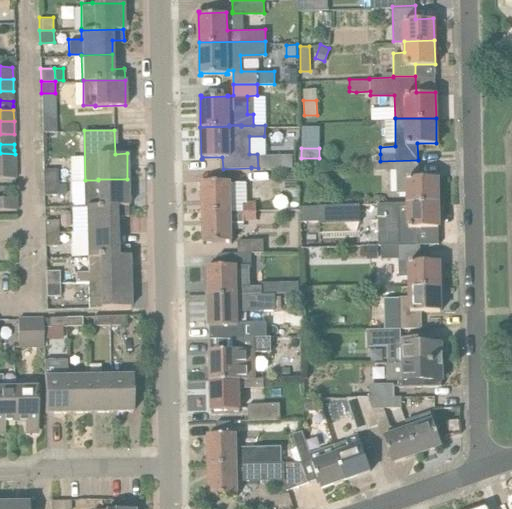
[(0,164),(15,164),(15,154),(0,153),(0,164)]
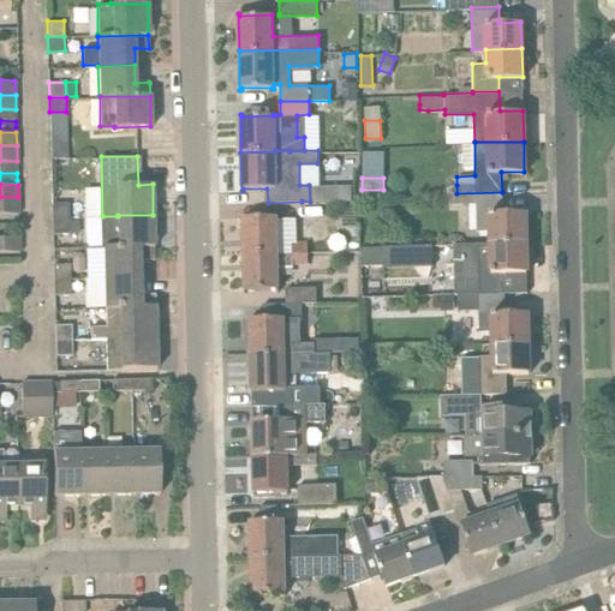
[(487,229),(488,243),(526,240),(525,211),(502,211),(502,192),(457,193),(457,203),(476,202),(476,231),(487,229)]
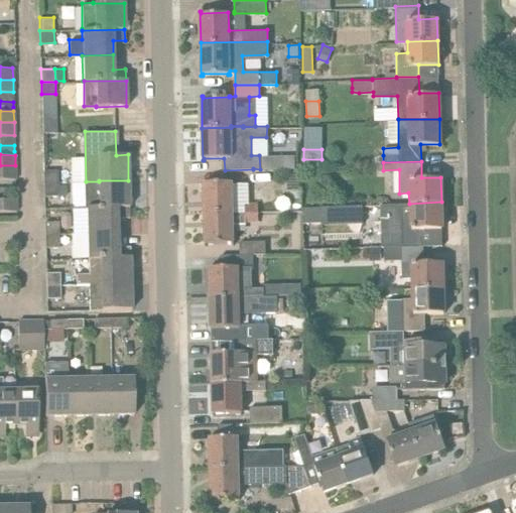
[(0,178),(14,178),(15,178),(15,165),(0,165),(0,178)]
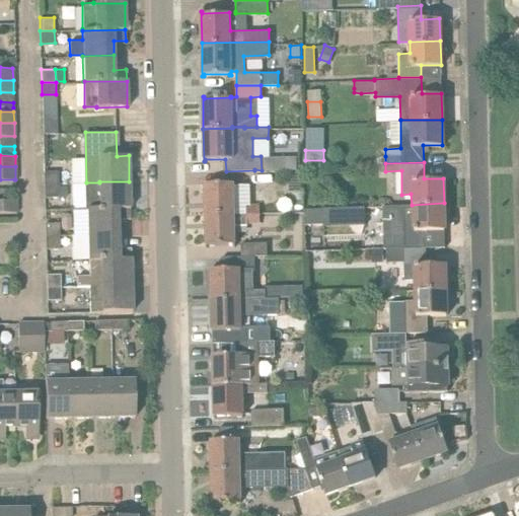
[(44,169),(44,182),(58,182),(58,169),(44,169)]
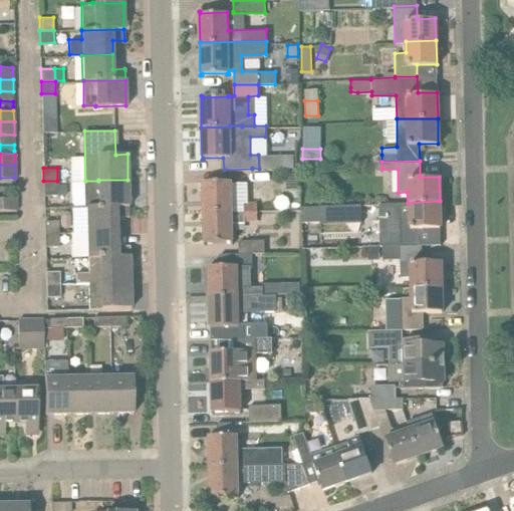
[(297,173),(285,173),(285,189),(298,189),(297,173)]
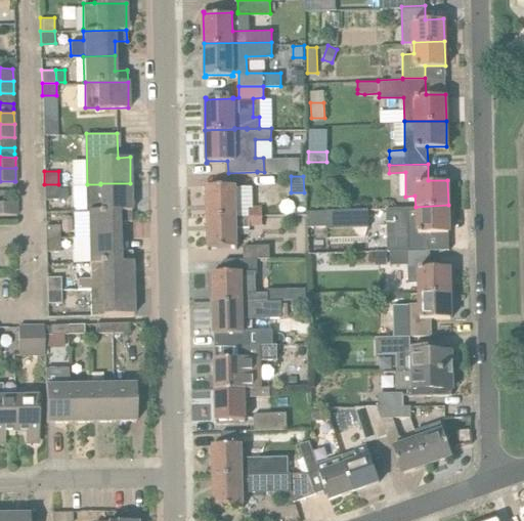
[(131,210),(130,183),(100,183),(100,184),(100,198),(88,198),(88,209),(87,209),(87,211),(131,210)]
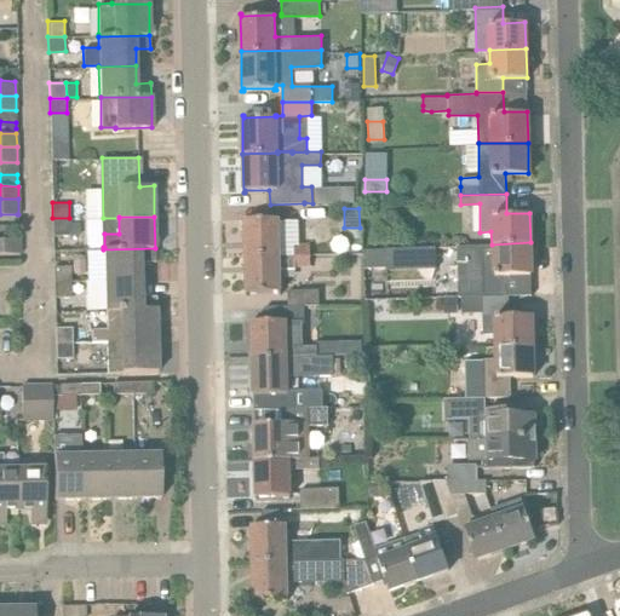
[(245,255),(279,254),(280,241),(279,217),(277,217),(277,219),(246,219),(246,217),(245,217),(245,255)]
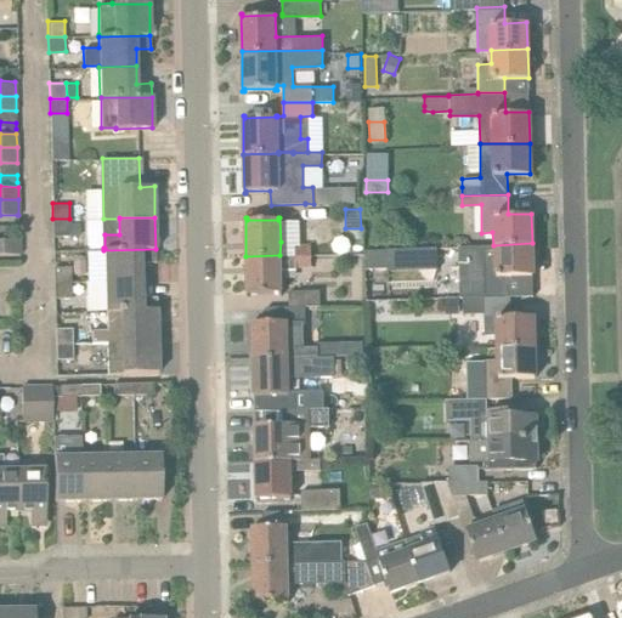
[(69,234),(69,219),(52,219),(52,234),(69,234)]
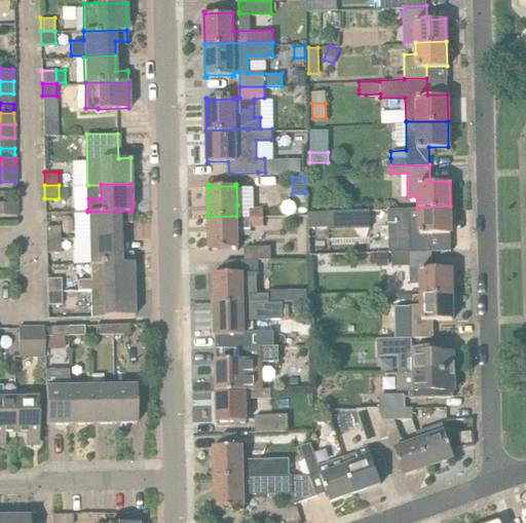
[(16,202),(15,202),(0,202),(0,215),(16,215),(16,202)]
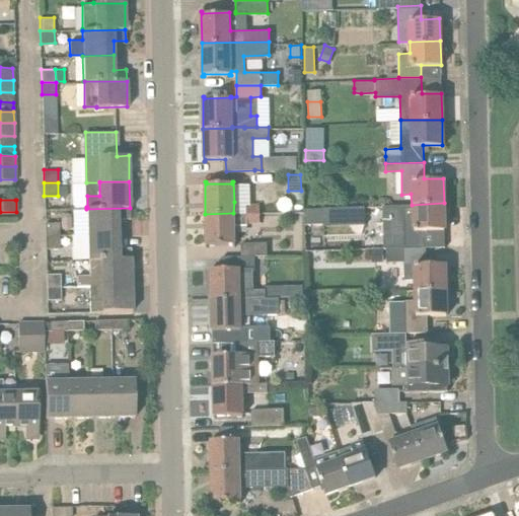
[(246,213),(260,213),(260,212),(270,211),(276,211),(276,203),(258,203),(258,202),(246,202),(246,213)]
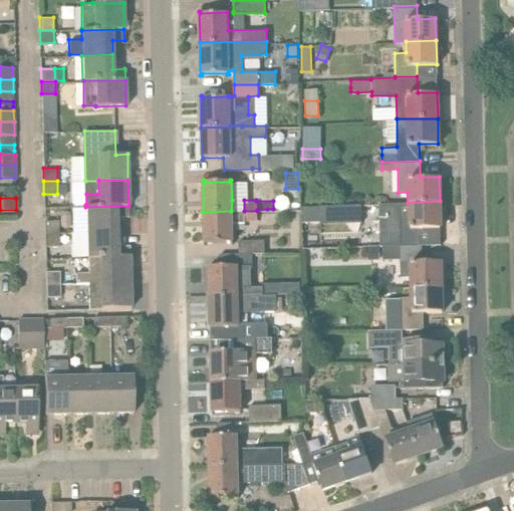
[(380,246),(398,245),(422,244),(422,232),(426,232),(426,228),(440,228),(440,201),(408,203),(379,204),(380,246)]
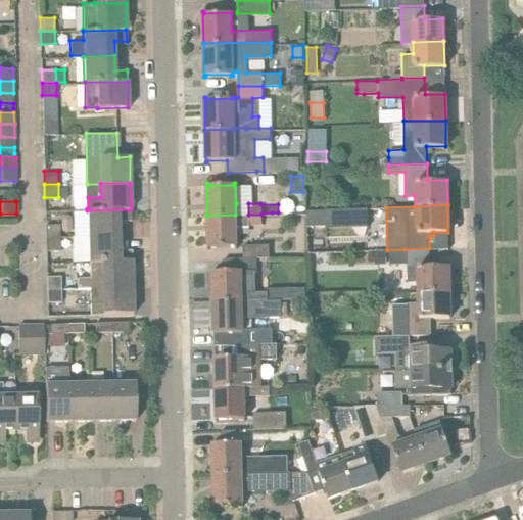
[(325,208),(326,227),(368,226),(367,207),(325,208)]
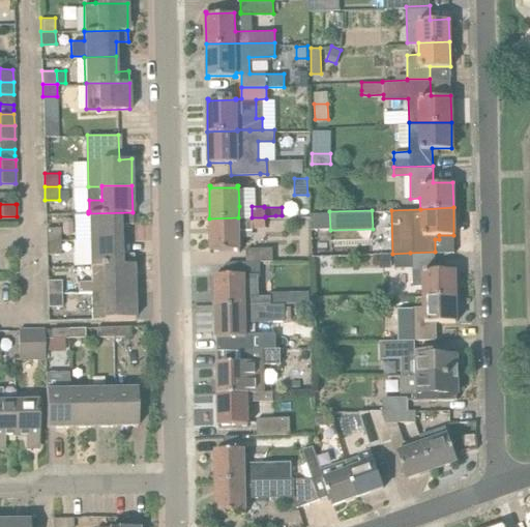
[(88,213),(89,239),(120,238),(120,224),(133,224),(133,212),(88,213)]
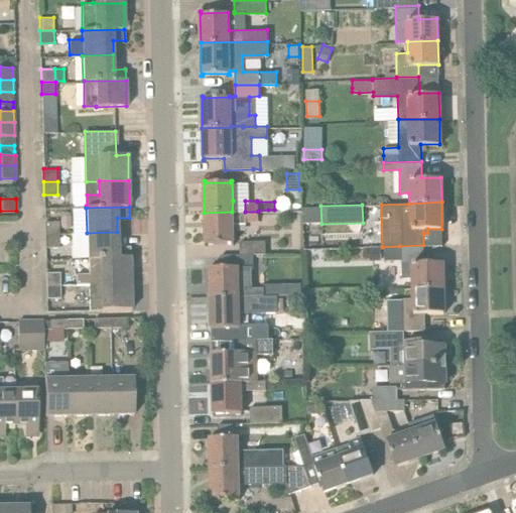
[(233,244),(233,223),(245,223),(245,221),(258,221),(258,212),(245,212),(232,212),(204,213),(205,245),(206,245),(206,243),(232,243),(232,244),(233,244)]
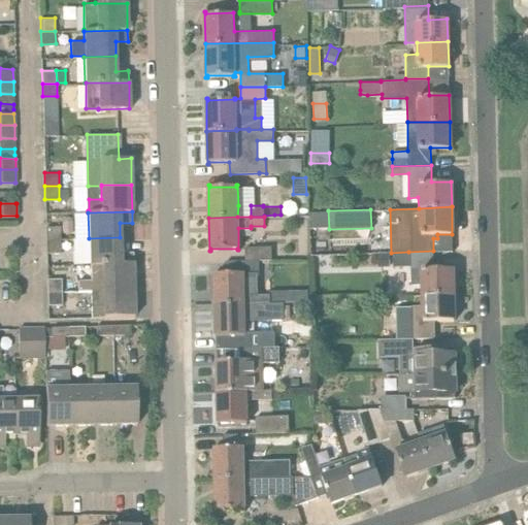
[(45,225),(45,239),(60,238),(60,225),(45,225)]
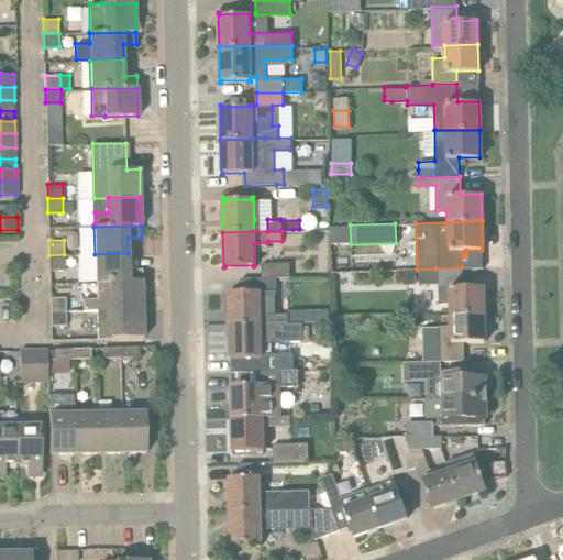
[(95,282),(96,282),(142,281),(142,268),(129,268),(128,253),(95,254),(95,282)]
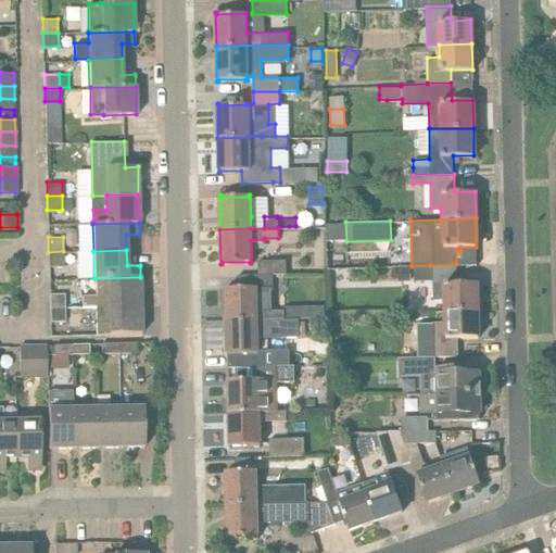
[(63,265),(63,251),(48,252),(49,265),(63,265)]
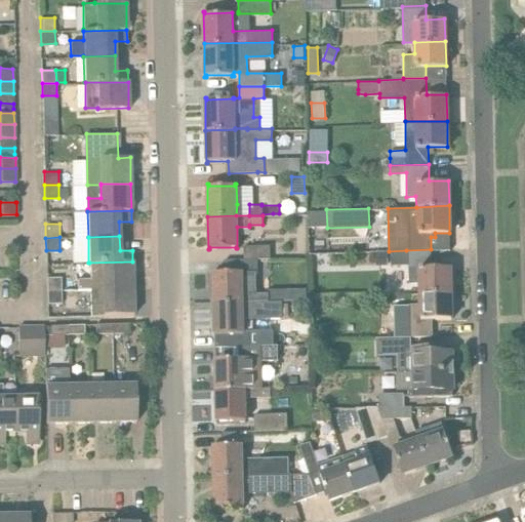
[(244,257),(256,257),(270,257),(270,245),(243,246),(244,257)]
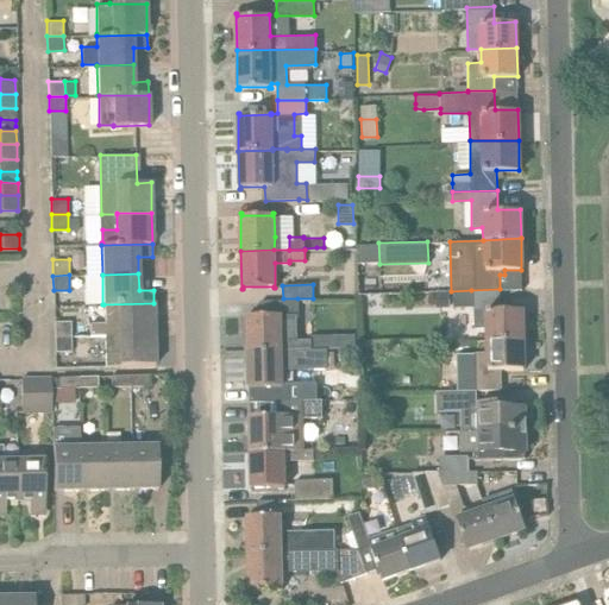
[(484,325),(485,339),(523,338),(522,308),(500,309),(500,289),(471,290),(472,325),(484,325)]
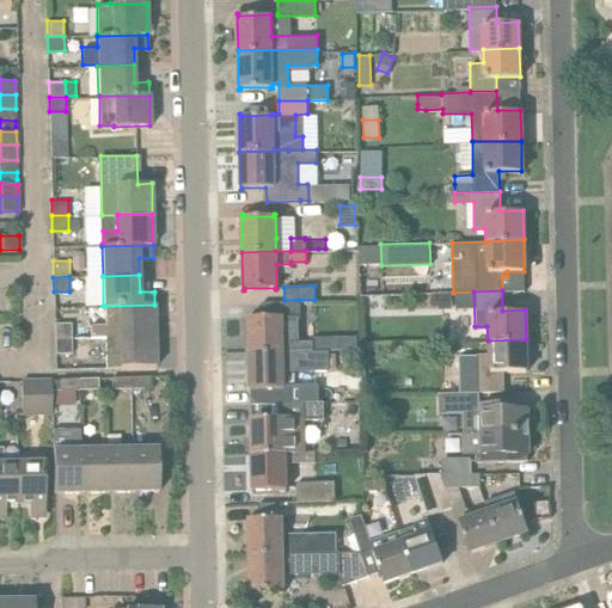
[(451,292),(438,292),(438,307),(451,306),(451,292)]
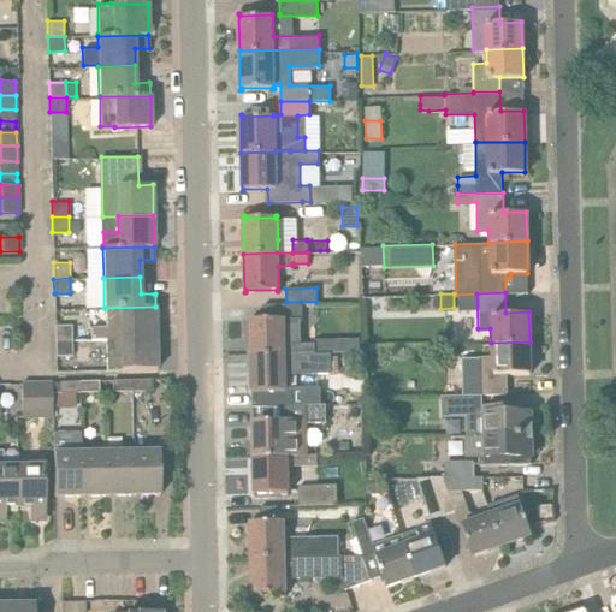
[(314,340),(300,342),(298,318),(302,318),(301,302),(286,302),(286,303),(262,304),(262,319),(252,319),(252,316),(249,316),(250,355),(314,352),(314,340)]
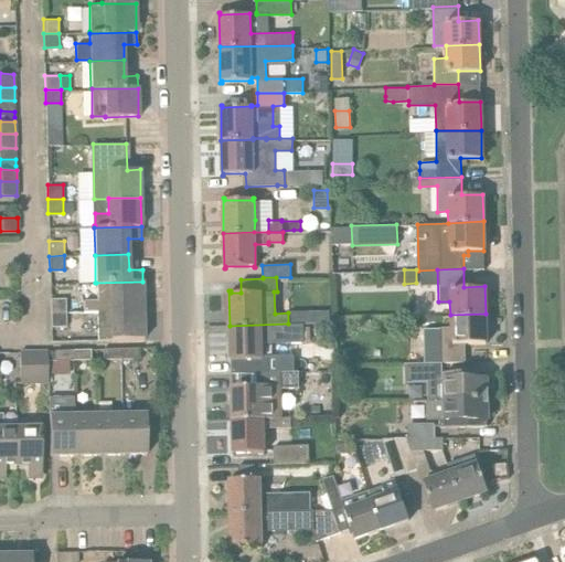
[(83,311),(97,310),(144,310),(142,282),(96,283),(97,299),(83,299),(83,311)]
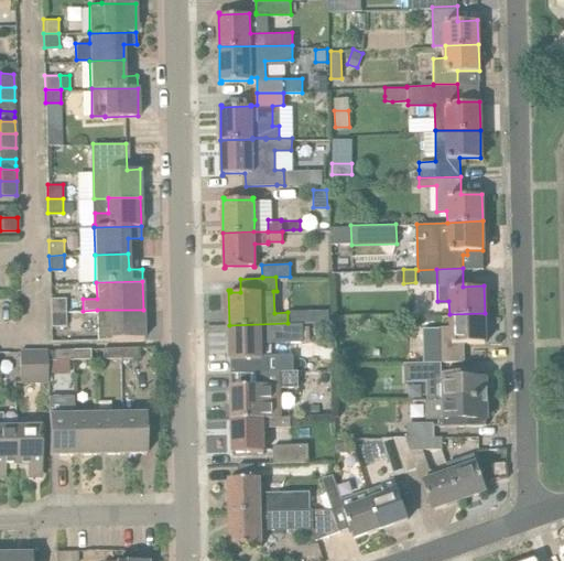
[(65,297),(51,297),(51,312),(66,311),(65,297)]
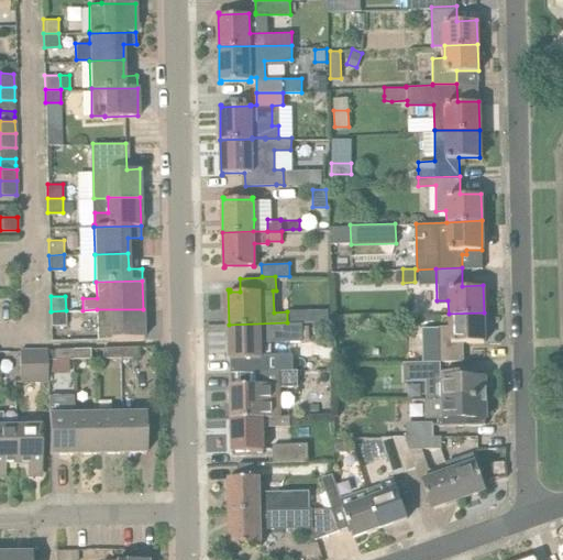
[(97,338),(110,338),(143,337),(143,309),(97,309),(97,338)]
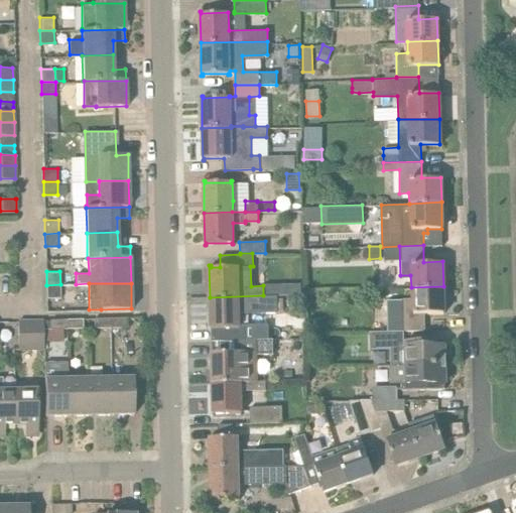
[(282,295),(300,295),(300,283),(282,283),(282,295)]
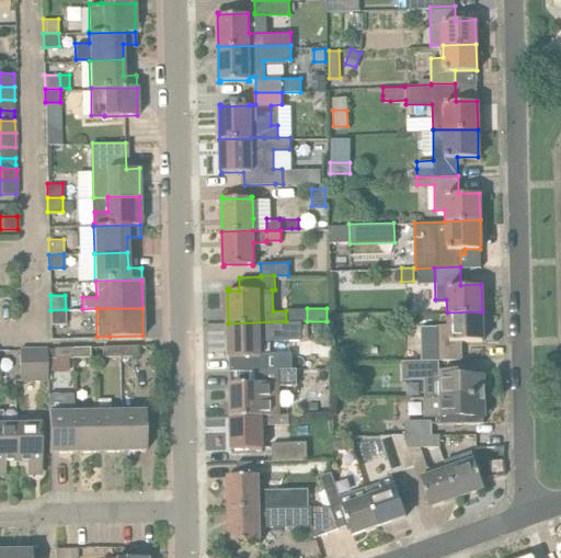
[(66,309),(50,310),(50,323),(66,323),(66,309)]
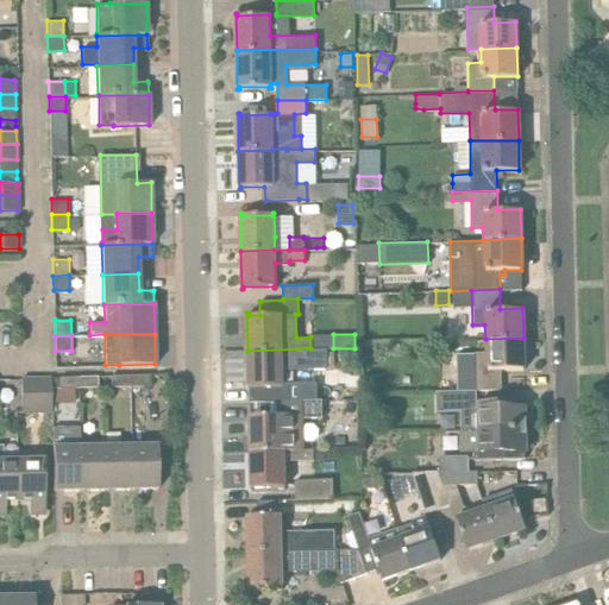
[(475,351),(475,375),(476,389),(477,389),(502,389),(501,369),(523,369),(523,338),(485,339),(485,351),(475,351)]
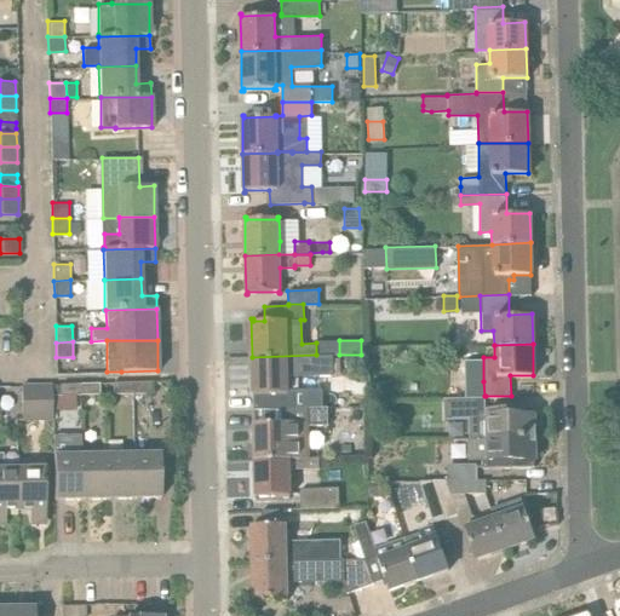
[(287,396),(287,375),(333,374),(333,373),(333,357),(333,355),(316,355),(252,357),(253,396),(254,396),(254,393),(286,393),(286,396),(287,396)]
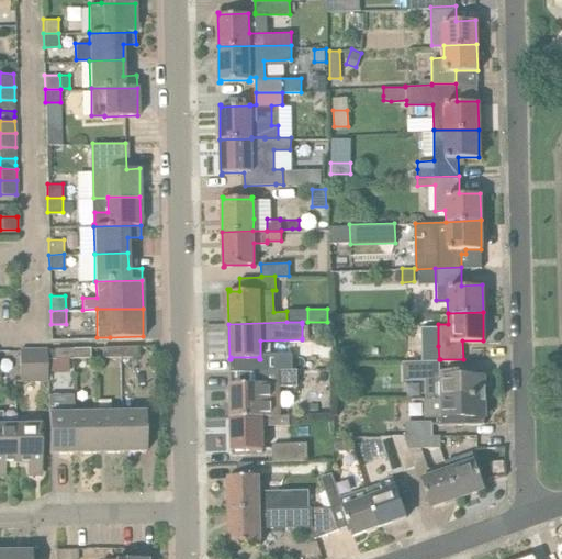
[(72,356),(72,346),(55,347),(55,357),(72,356)]
